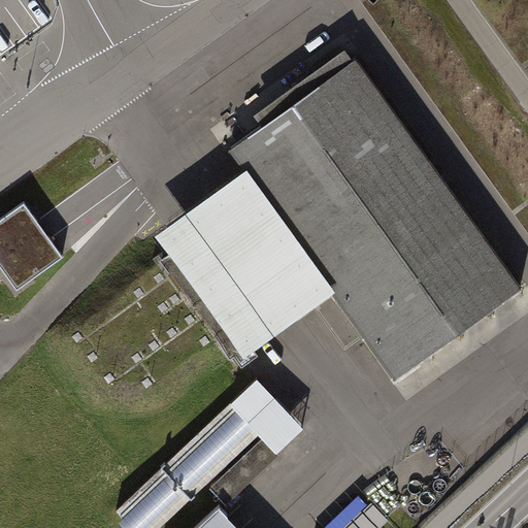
[(262,125),(231,147),(245,167),(334,290),(396,376),(427,354),(519,288),(521,287),(356,58),(353,59),(262,125)]
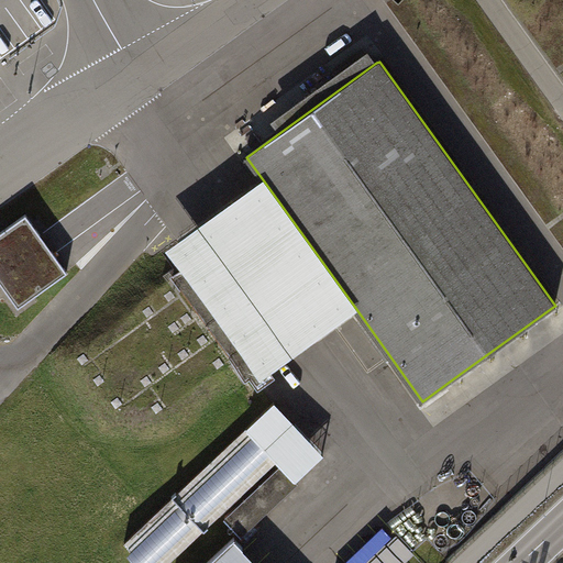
[(262,178),(166,249),(181,271),(188,266),(266,374),(356,309),(262,178)]
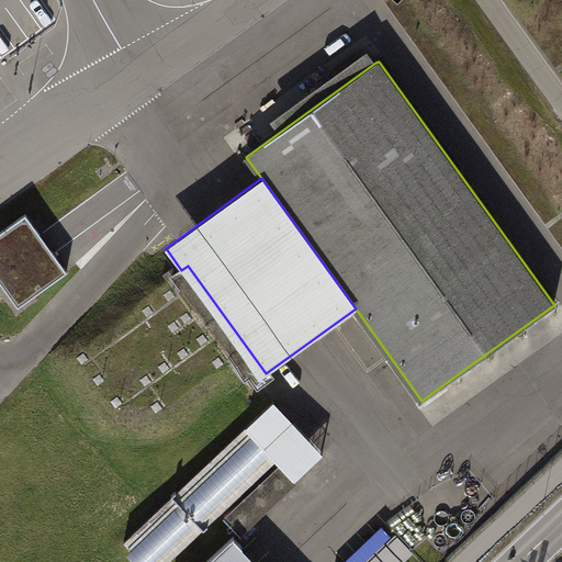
[(25,214),(0,232),(0,281),(19,306),(34,295),(67,271),(33,224),(25,214)]
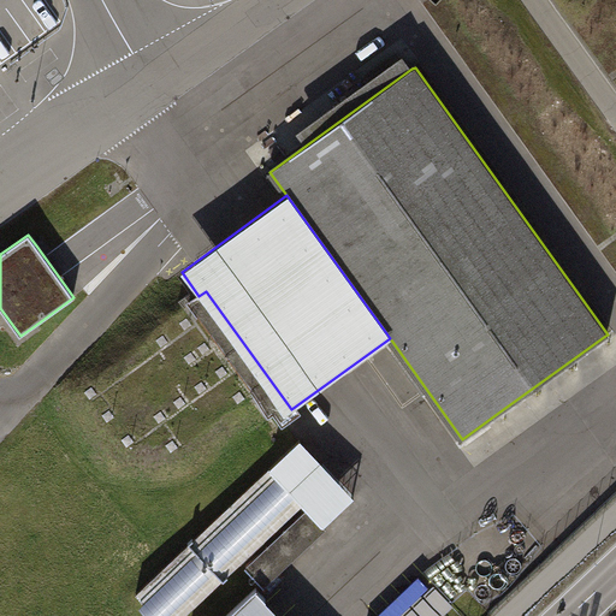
[(199,296),(189,303),(255,395),(270,414),(274,410),(283,422),(295,414),(291,409),(206,291),(199,296)]
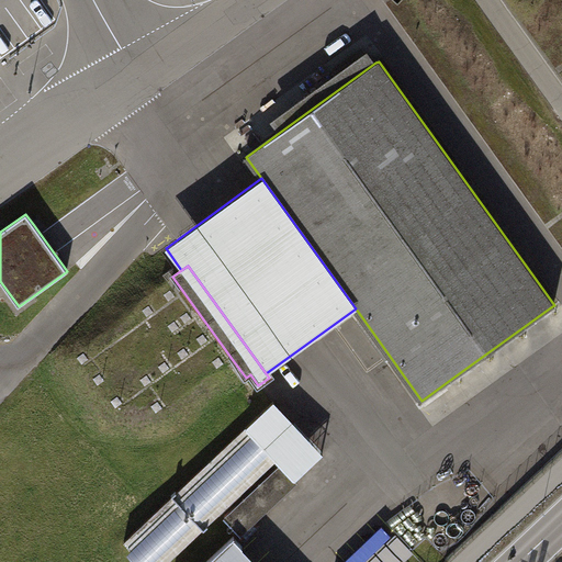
[(273,401),(246,427),(277,460),(280,464),(294,480),(323,453),(273,401)]
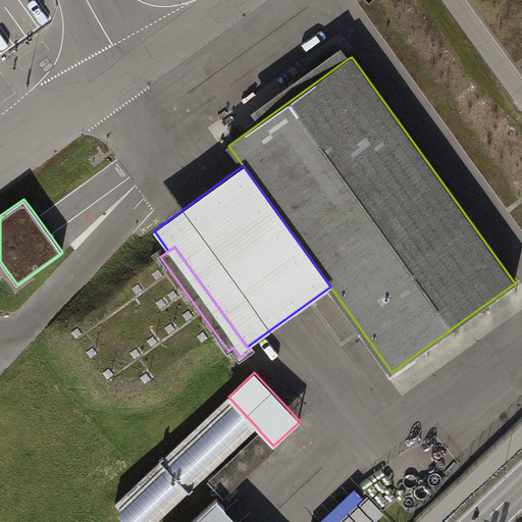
[(132,521),(156,521),(257,427),(228,397),(115,504),(132,521)]
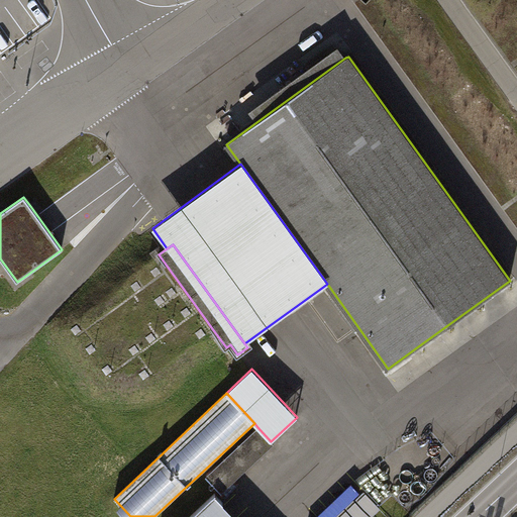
[(274,443),(271,441),(257,427),(206,476),(222,492),(274,443)]
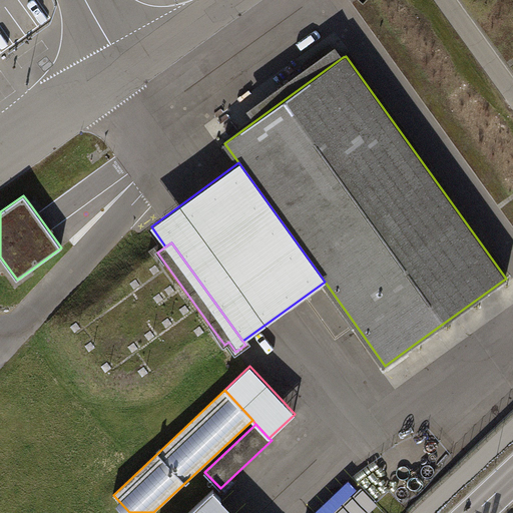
[(333,512),(366,512),(377,503),(361,487),(333,512)]
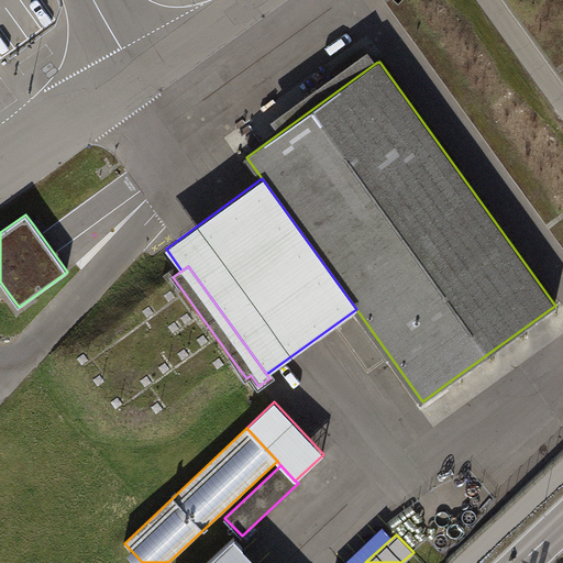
[(257,562),(234,538),(207,562),(257,562)]
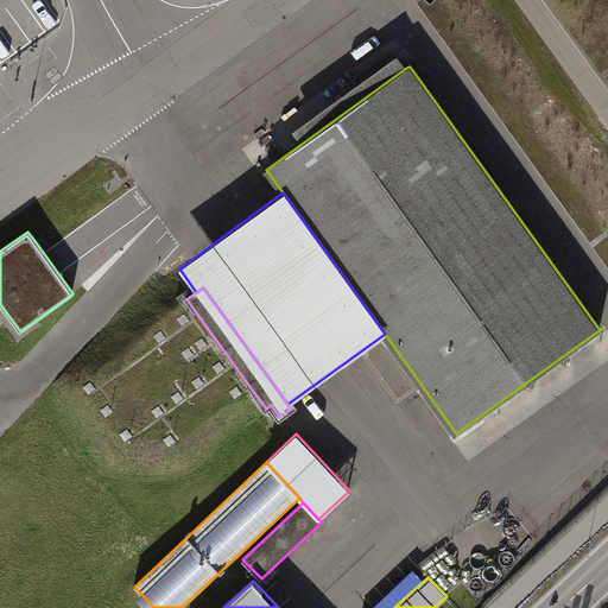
All buildings are outlined.
